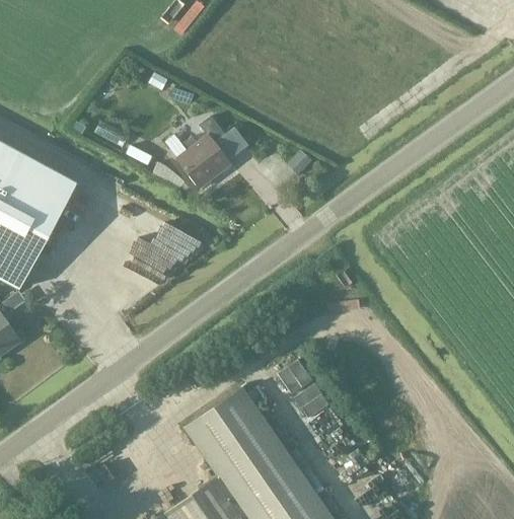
[(233,164),(217,143),(227,135),(213,117),(202,126),(208,134),(199,141),(195,136),(184,144),(189,149),(177,158),(201,189),(233,164)]
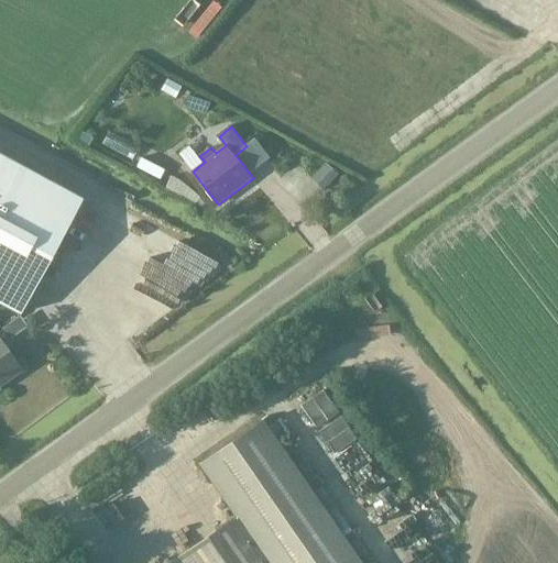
[(161,146),(145,161),(155,172),(171,159),(161,146)]
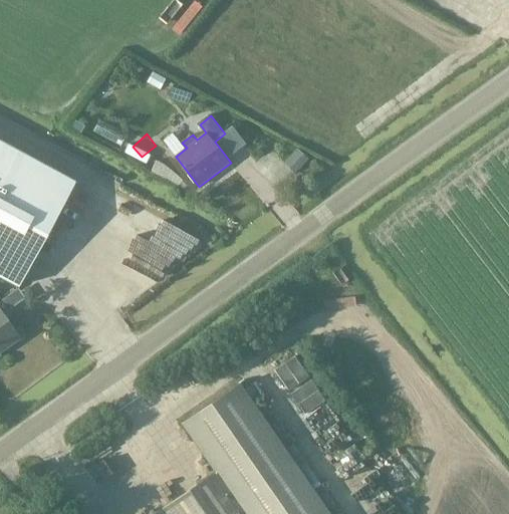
[(0,275),(20,286),(76,182),(0,140),(0,275)]
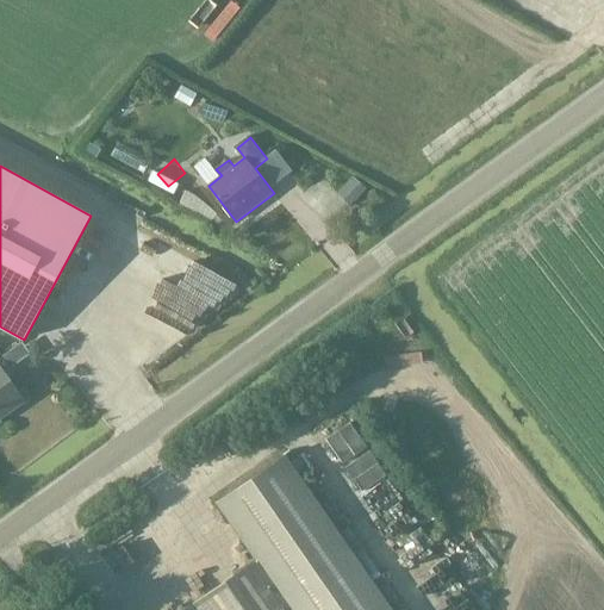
[(0,409),(20,396),(0,367),(0,359),(2,358),(0,354),(0,419),(2,418),(0,415),(0,409)]
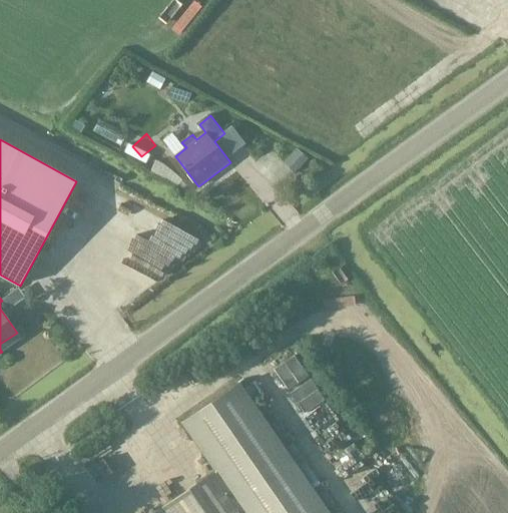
[(218,471),(157,512),(326,512),(237,385),(184,422),(218,471)]
